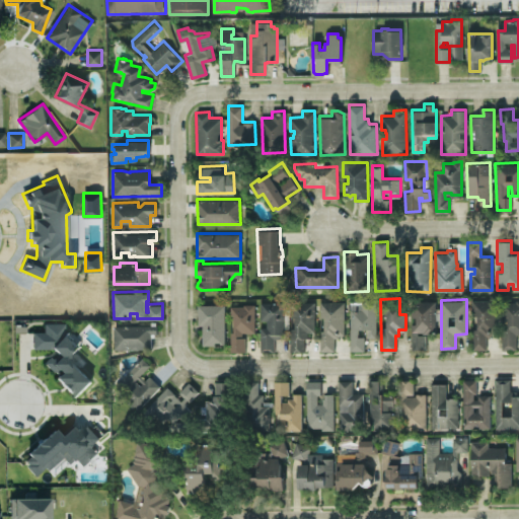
[(471,299),(496,299),(496,331),(491,331),(491,335),(486,336),(486,348),(471,348),(471,328),(476,328),(476,315),(471,315),(471,299)]
